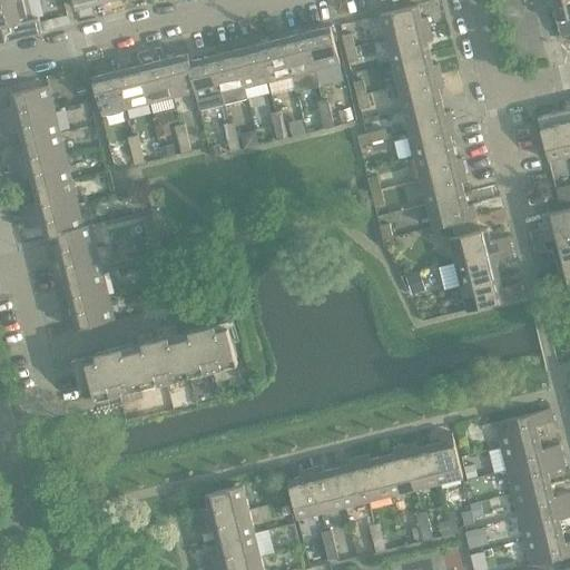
[(28,0),(5,0),(0,1),(0,41),(42,31),(39,17),(33,19),(28,0)]
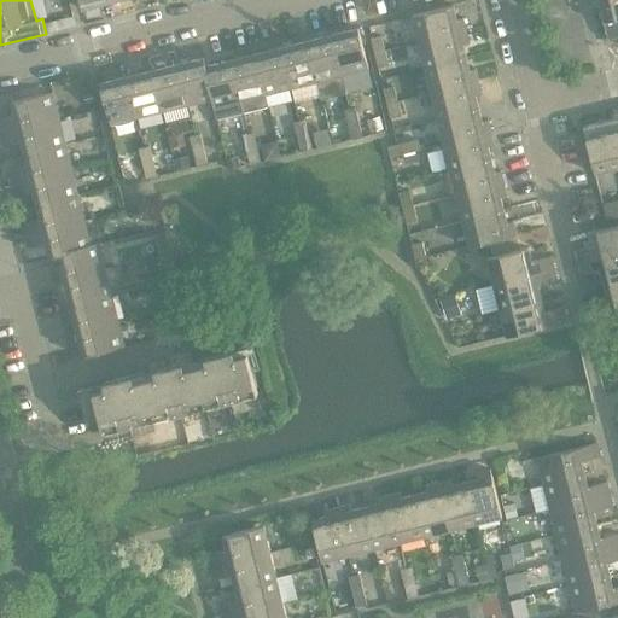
[(617,0),(598,0),(604,24),(605,23),(608,39),(617,36),(617,0)]
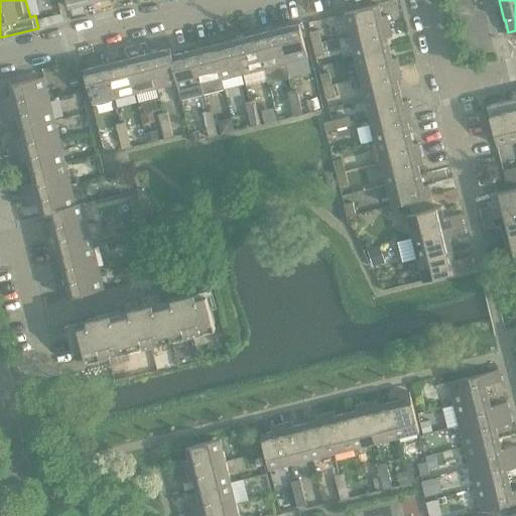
[(345,13),(351,35),(390,25),(387,15),(382,16),(379,5),(345,13)]
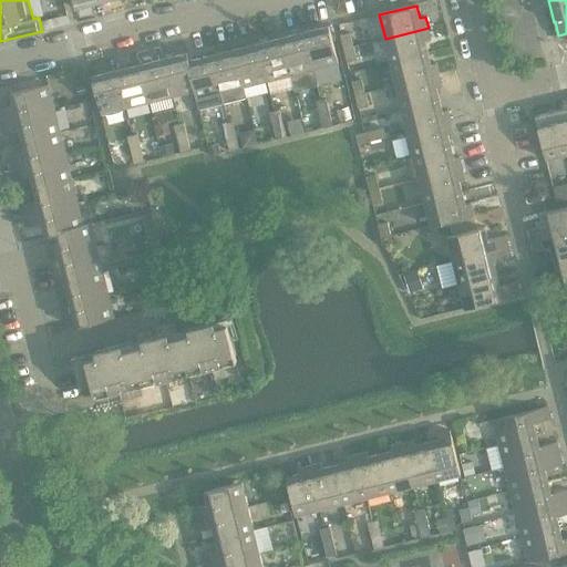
[(330,27),(306,32),(315,70),(339,64),(330,27)]
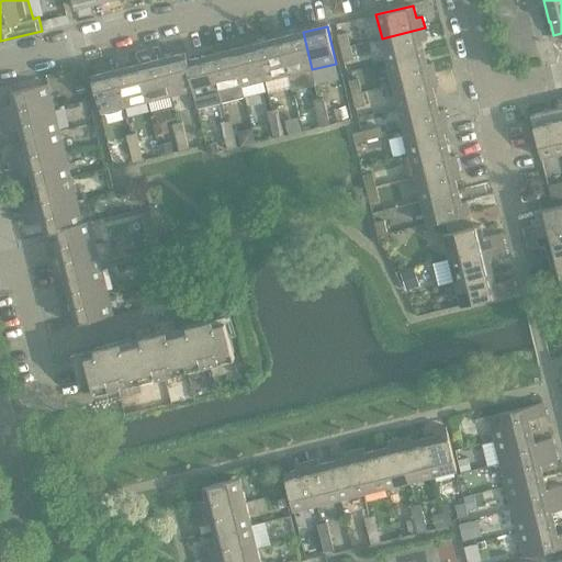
[(425,27),(382,38),(388,62),(425,53),(422,41),(427,40),(425,27)]
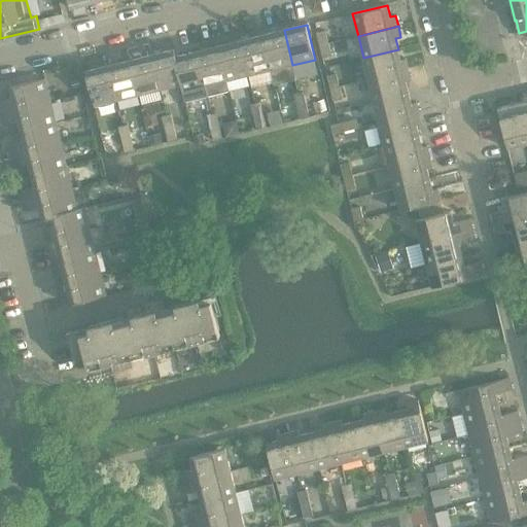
[(284,30),(262,35),(271,70),(292,65),(284,30)]
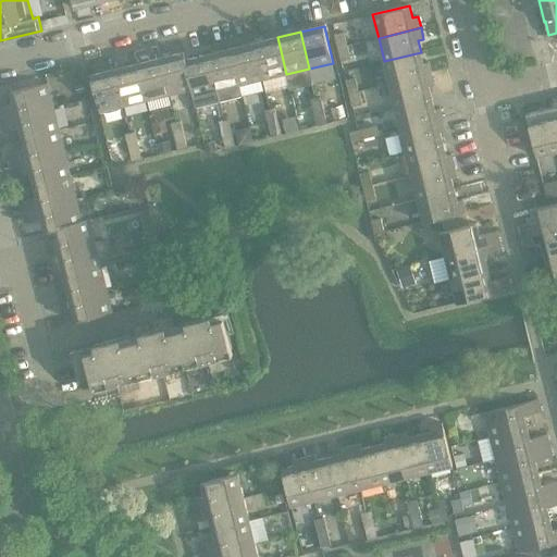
[(335,35),(338,48),(347,46),(344,33),(335,35)]
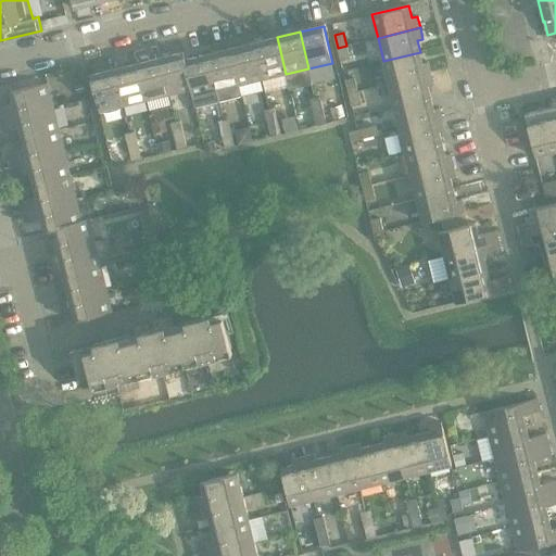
[(277,37),(254,43),(263,80),(286,74),(277,37)]
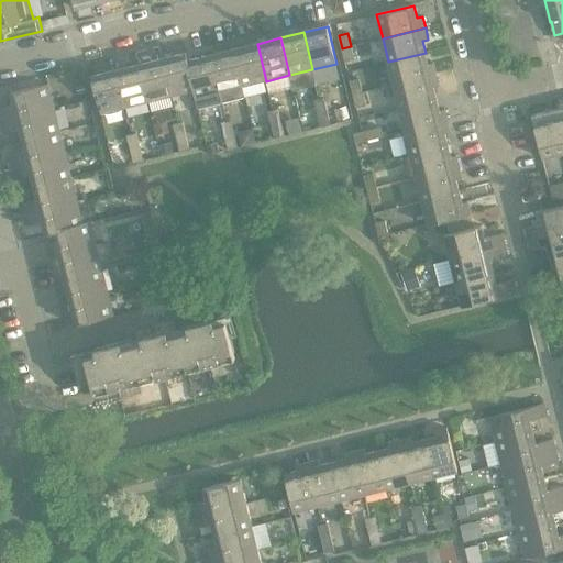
[(257,44),(233,50),(243,87),(266,81),(257,44)]
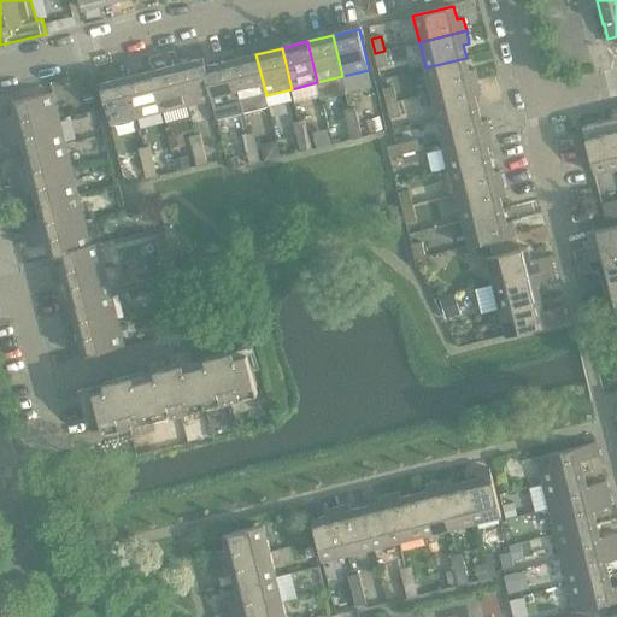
[(385,51),(375,53),(378,68),(388,65),(385,51)]
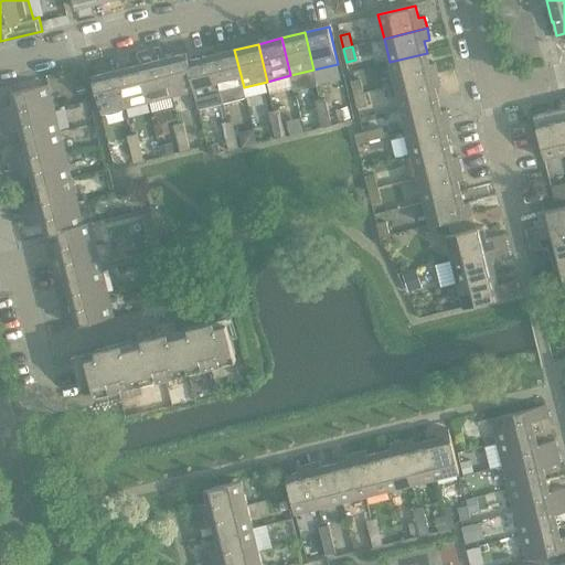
[(234,50),(211,55),(220,93),(223,104),(246,97),(244,87),(234,50)]
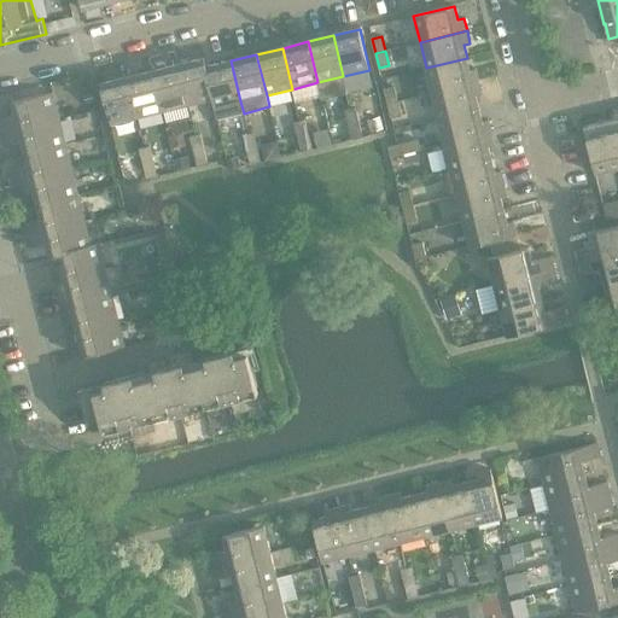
[(204,58),(178,65),(188,106),(213,100),(214,99),(205,66),(207,66),(204,58)]
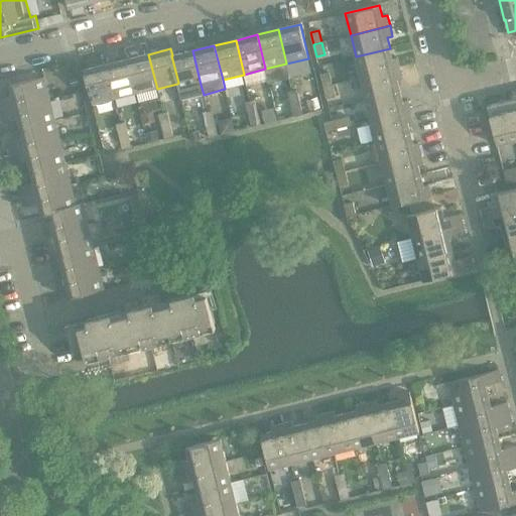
[(390,48),(356,56),(361,78),(400,68),(397,57),(392,58),(390,48)]
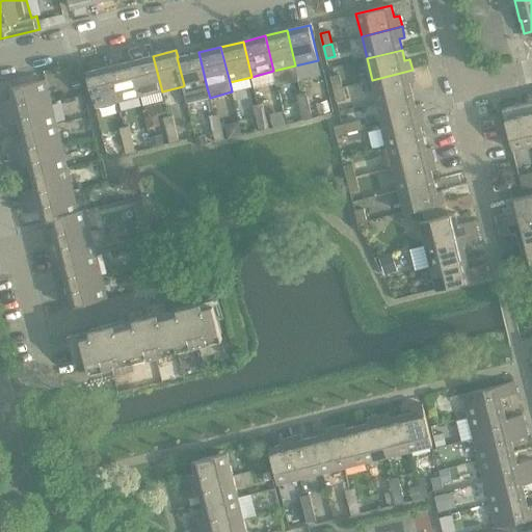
[(198,52),(178,57),(177,57),(184,85),(183,86),(187,103),(210,98),(207,87),(198,52)]
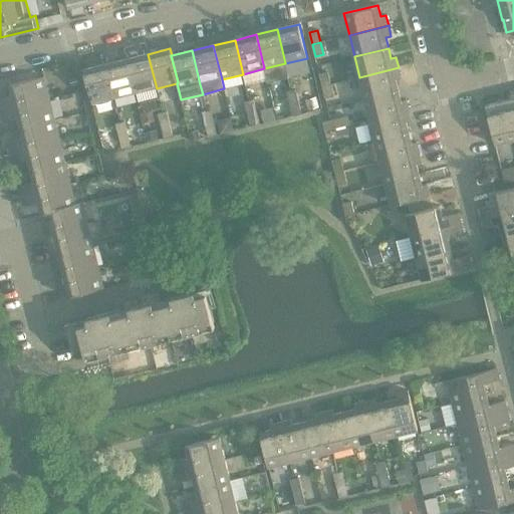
[(148,54),(126,59),(136,93),(157,88),(148,54)]
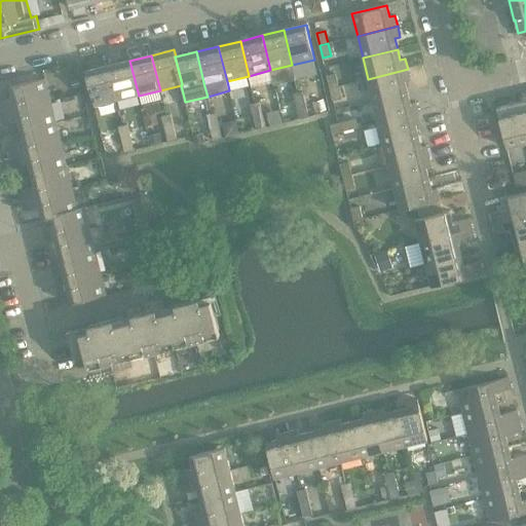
[(129,61),(109,66),(117,101),(139,96),(129,61)]
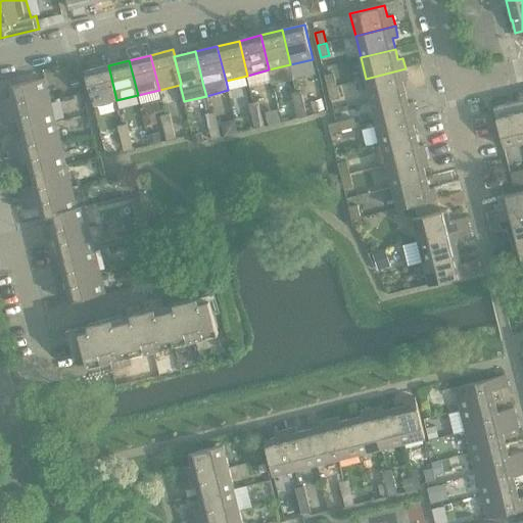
[(116,100),(108,65),(85,70),(94,105),(116,100)]
